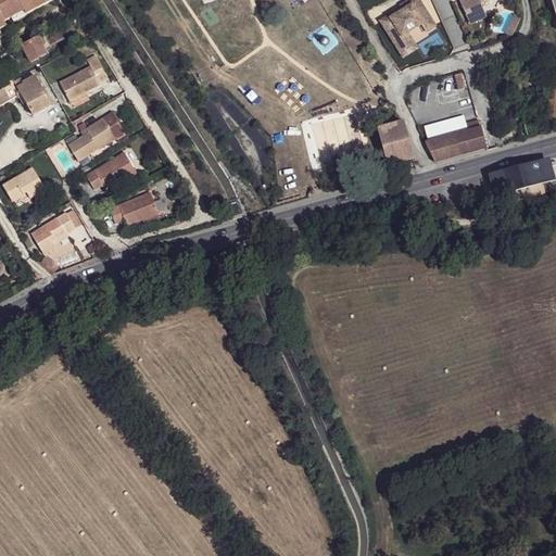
[(0,0),(0,27),(5,25),(2,21),(23,11),(24,14),(49,1),(48,0),(0,0)]
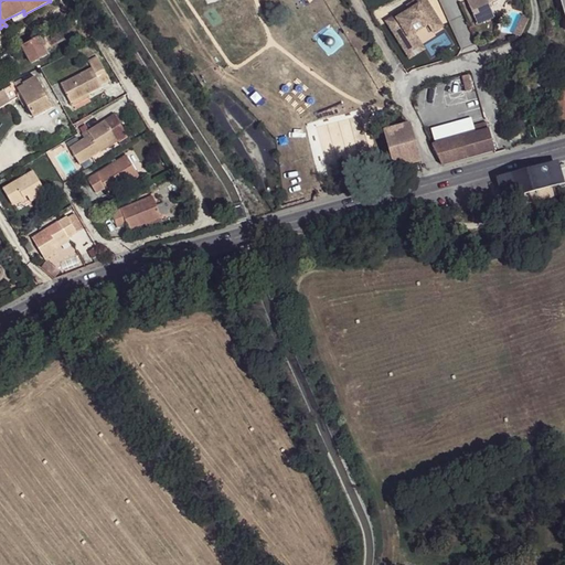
[(395,16),(385,21),(404,52),(419,43),(414,33),(428,24),(433,32),(441,27),(425,0),(415,0),(408,4),(411,9),(396,18),(395,16)]
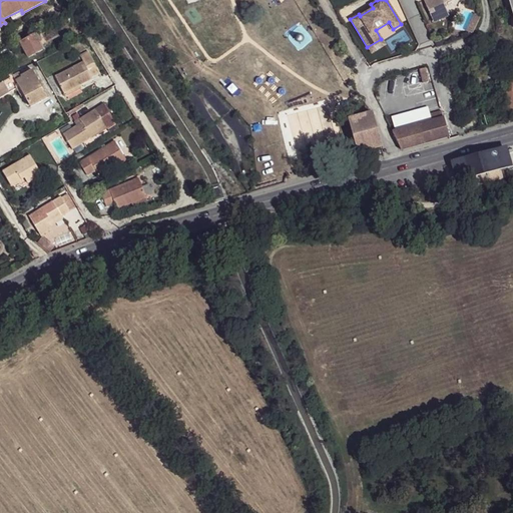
[(422,0),(433,23),(448,16),(443,3),(448,0),(422,0)]
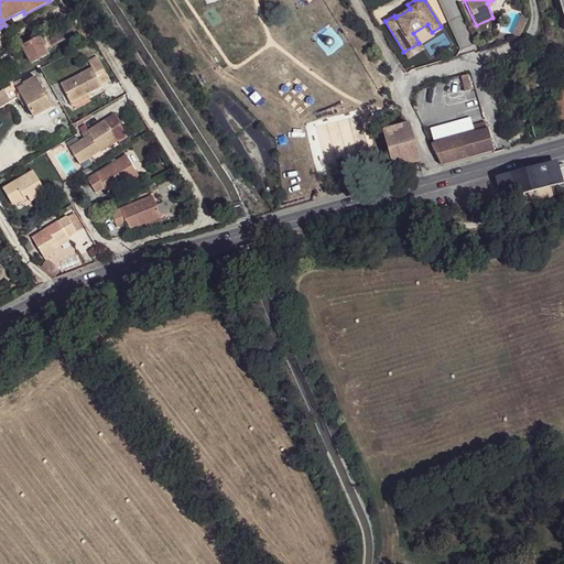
[(60,30),(39,41),(44,50),(64,39),(60,30)]
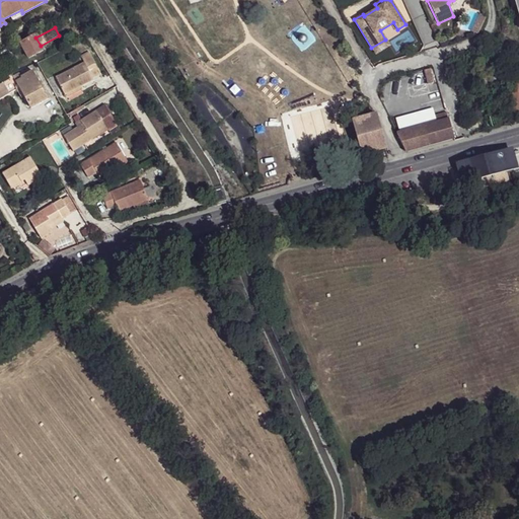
[(43,51),(41,46),(35,38),(34,35),(20,43),(28,59),(43,51)]
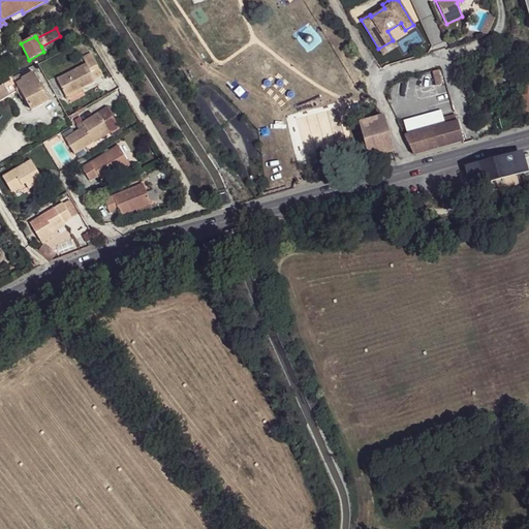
[(393,40),(378,49),(382,54),(396,45),(393,40)]
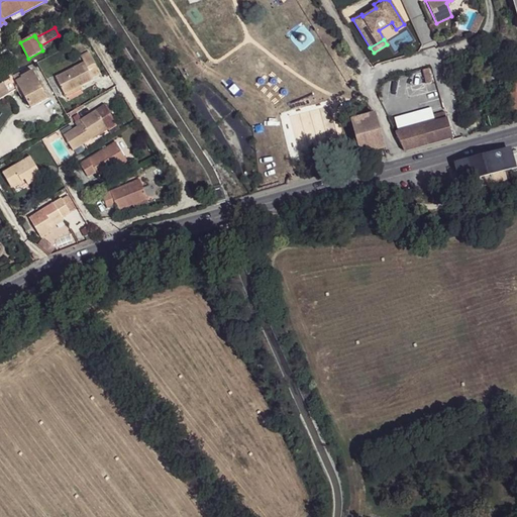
[(95,71),(87,54),(79,58),(82,65),(55,79),(63,95),(79,87),(91,81),(90,79),(88,75),(95,71)]
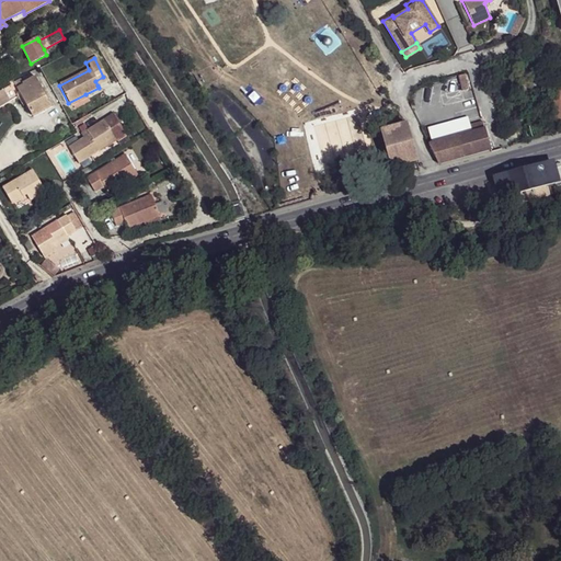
[(465,73),(457,76),(461,91),(468,90),(465,73)]
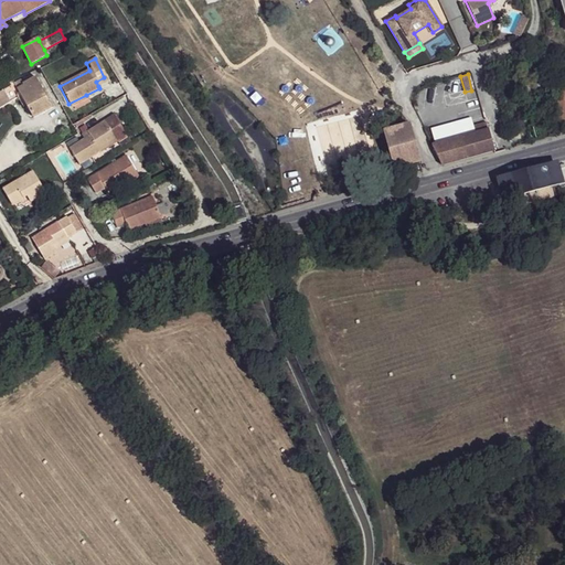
[(14,85),(21,97),(41,86),(35,77),(23,85),(21,81),(14,85)]
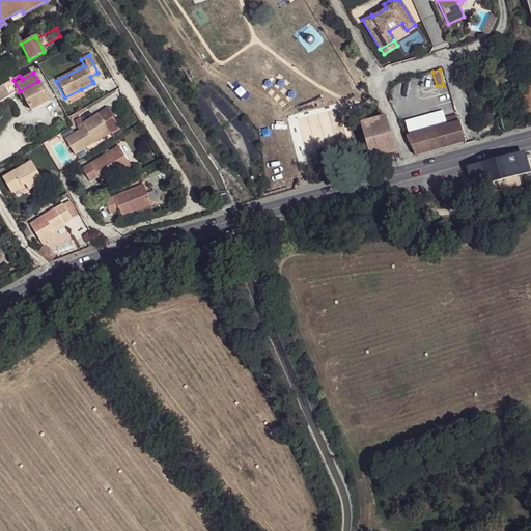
[(92,81),(101,77),(98,73),(90,77),(92,81)]
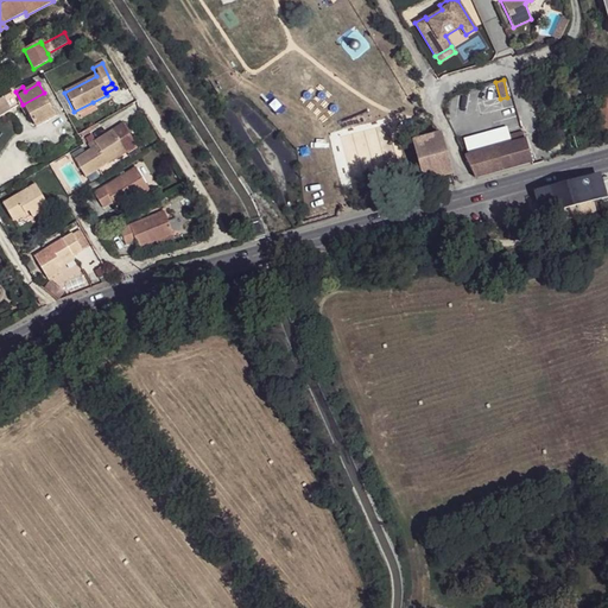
[(0,116),(23,105),(16,92),(0,99),(0,116)]
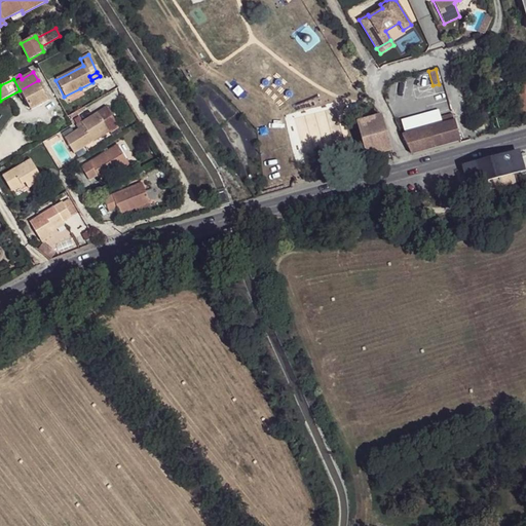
[(20,90),(31,110),(48,100),(38,80),(20,90)]
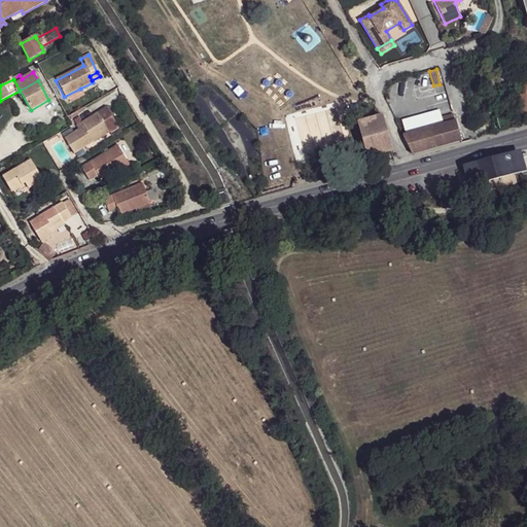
[(65,101),(81,93),(80,89),(64,97),(65,101)]
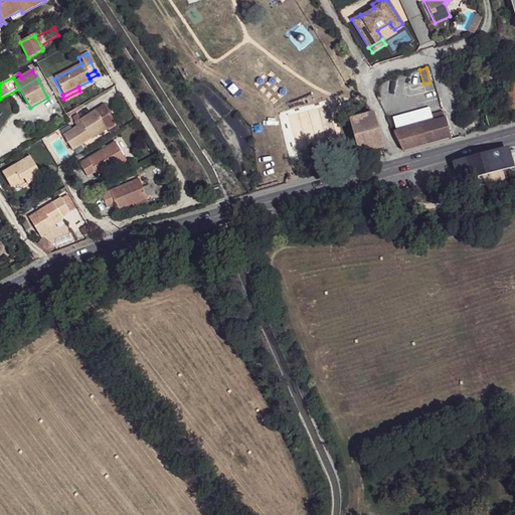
[(75,126),(61,134),(70,149),(91,137),(90,134),(104,125),(101,118),(110,113),(104,104),(72,122),(75,126)]
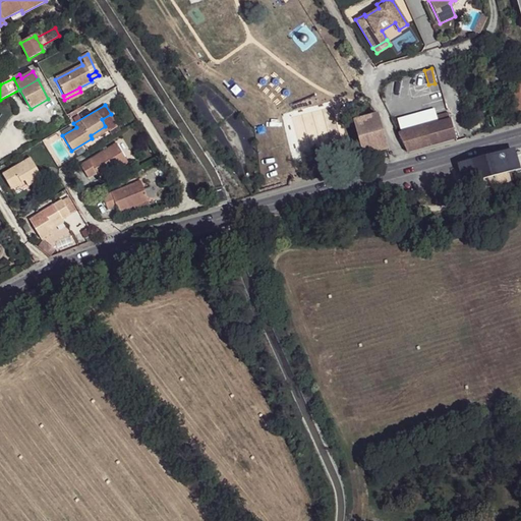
[(447,112),(436,115),(438,122),(447,119),(449,119),(447,112)]
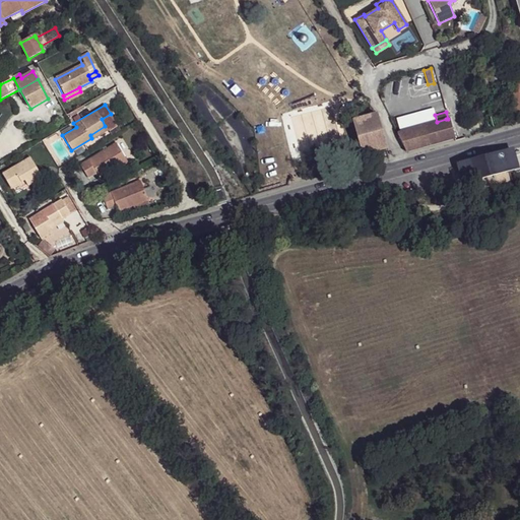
[(105,126),(107,129),(116,123),(111,114),(102,119),(105,126)]
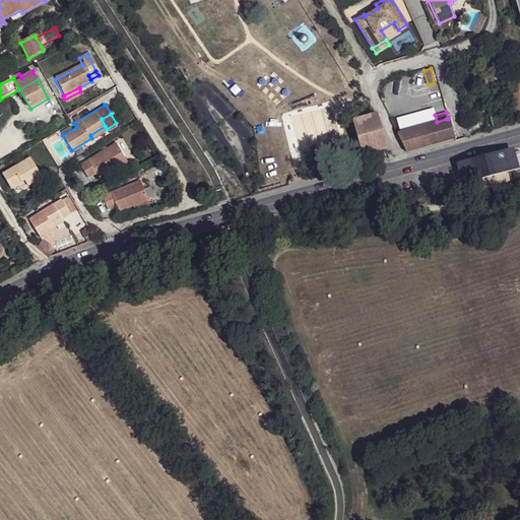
[(364,154),(386,148),(377,114),(354,120),(364,154)]
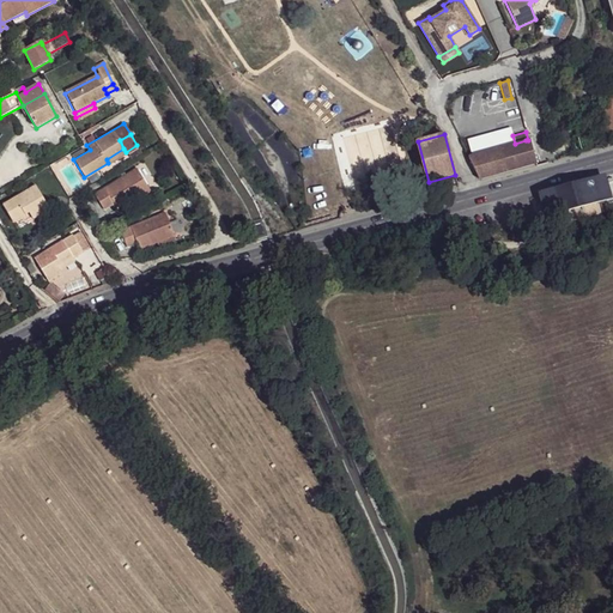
[(505,171),(535,163),(529,139),(528,140),(526,140),(515,144),(501,149),(496,150),(505,171)]
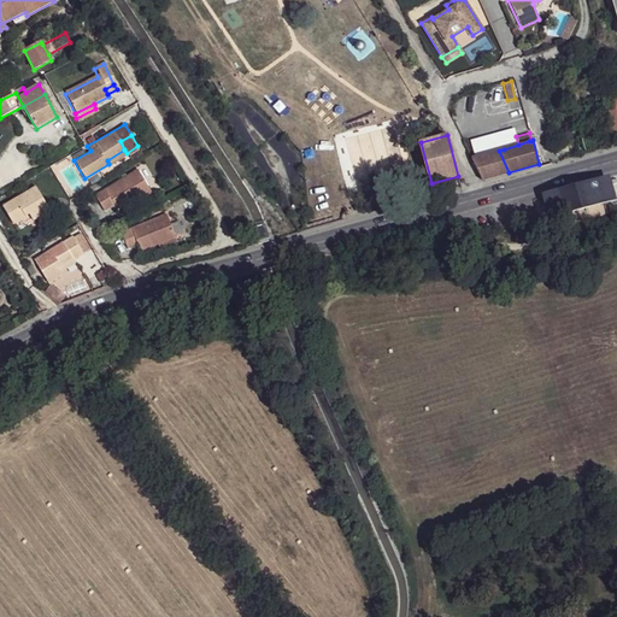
[(107,160),(109,164),(127,153),(124,150),(107,160)]
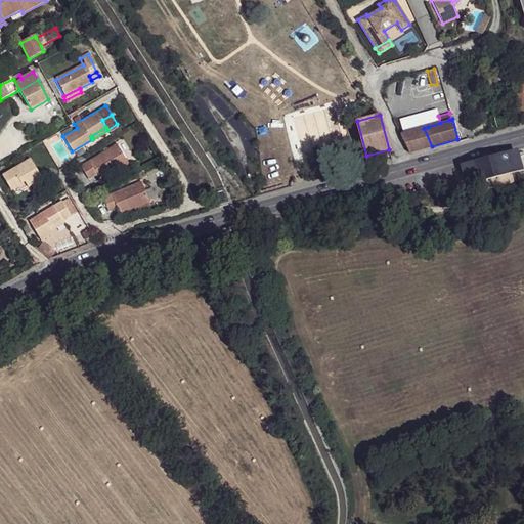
[(409,154),(432,146),(424,128),(401,134),(409,154)]
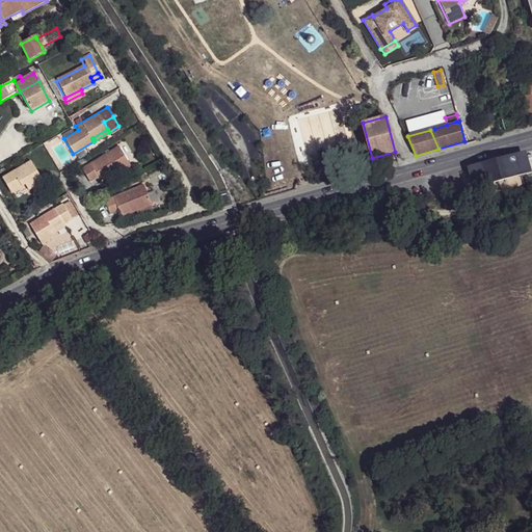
[(117,147),(80,168),(88,182),(98,177),(100,182),(128,164),(117,147)]
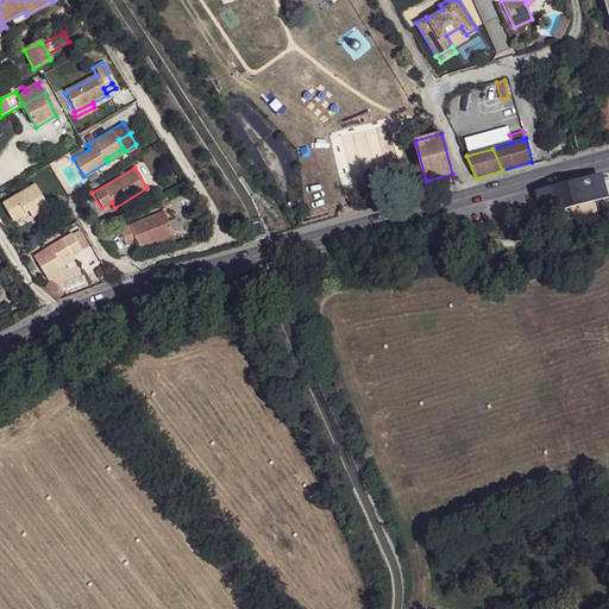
[(597,174),(539,192),(546,214),(554,211),(569,207),(603,198),(602,192),(608,189),(608,179),(600,182),(597,174)]
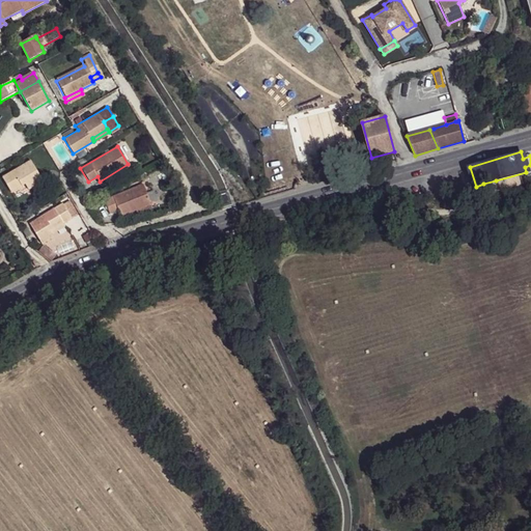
[(1,178),(10,193),(23,185),(27,190),(42,182),(29,162),(1,178)]
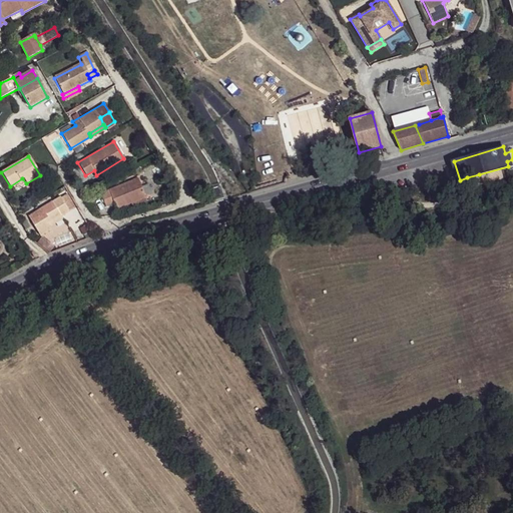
[(479,174),(467,177),(470,187),(481,184),(479,174)]
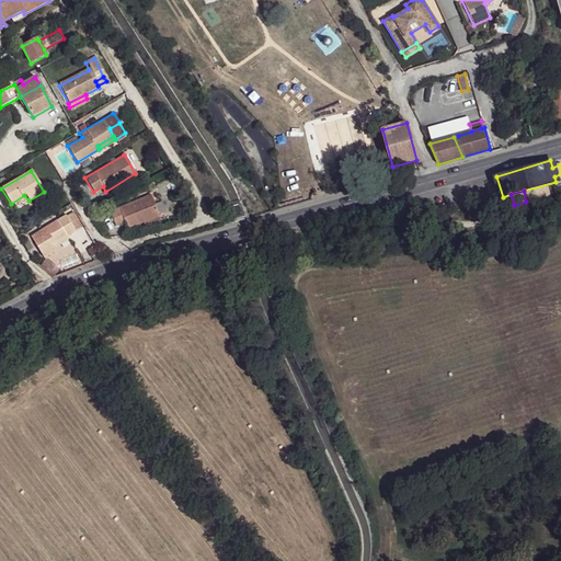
[(150,194),(109,210),(115,226),(124,222),(127,228),(141,222),(159,215),(155,205),(150,194)]
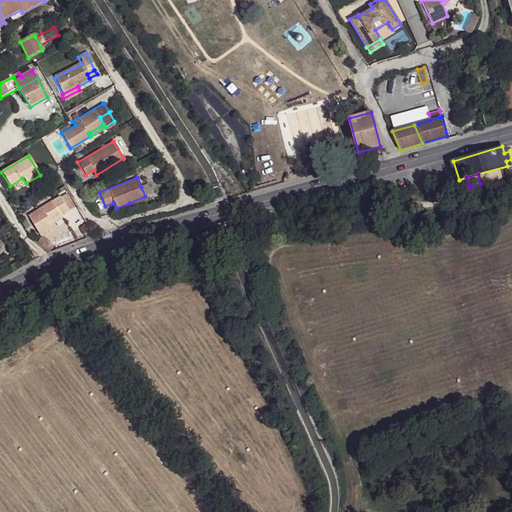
[(141,187),(145,196),(150,194),(147,185),(141,187)]
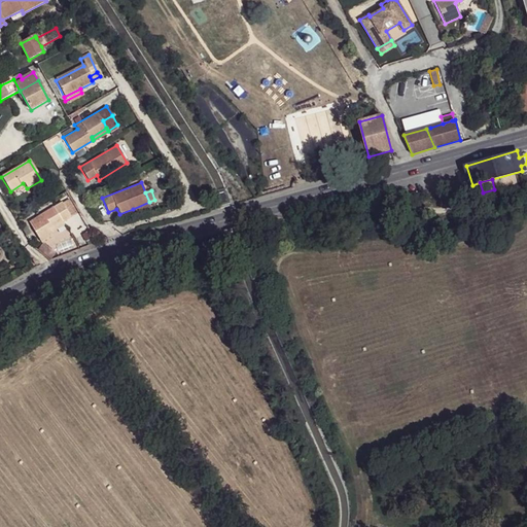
[(59,204),(27,224),(38,243),(49,237),(48,235),(46,231),(61,222),(68,218),(68,217),(75,212),(67,200),(60,204),(59,204)]
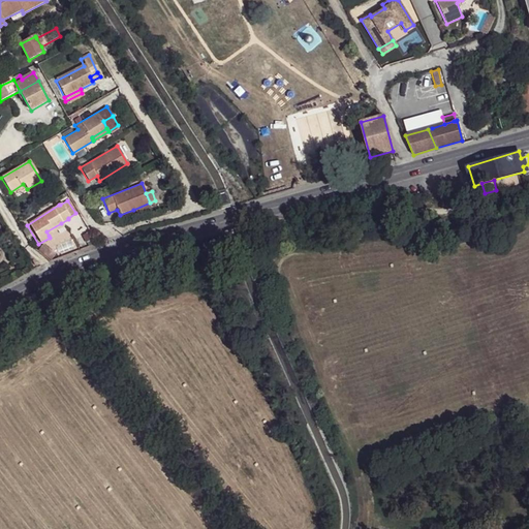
[(151,207),(150,203),(133,210),(134,214),(151,207)]
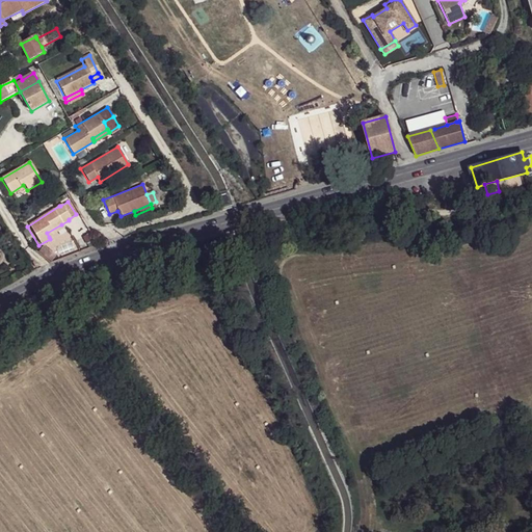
[(47,233),(49,237),(63,228),(61,224),(47,233)]
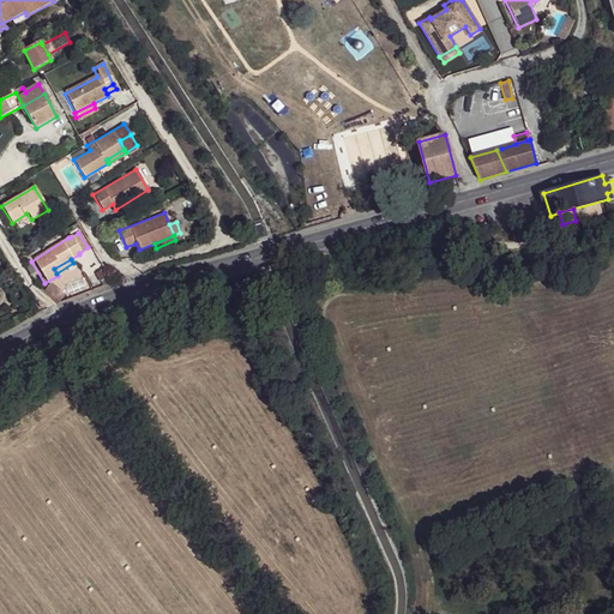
[(102,270),(94,275),(98,283),(98,282),(101,287),(109,284),(109,283),(102,270)]
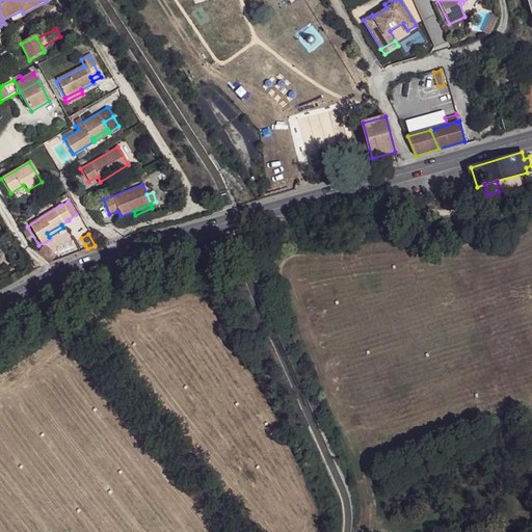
[(35,253),(48,263),(53,257),(41,246),(35,253)]
